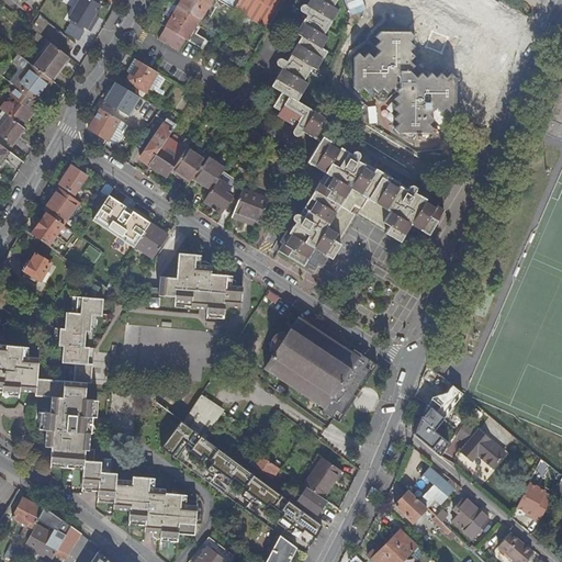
[(101,4),(92,0),(78,0),(68,18),(90,31),(94,23),(91,21),(94,14),(101,4)]
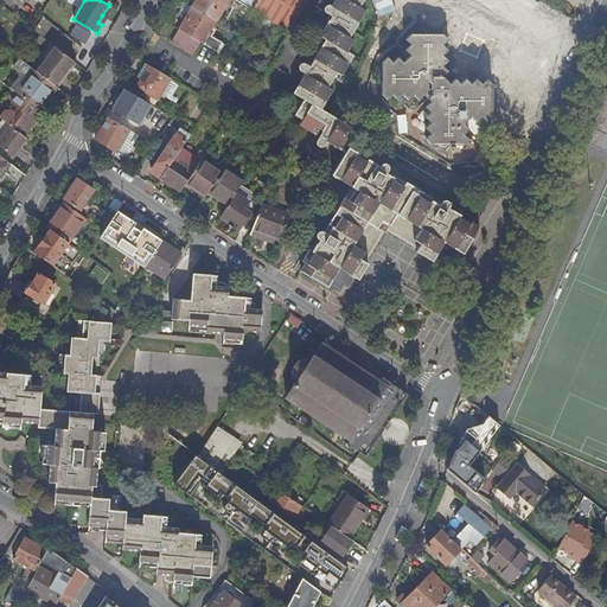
[(217,21),(229,0),(196,0),(192,7),(217,21)]
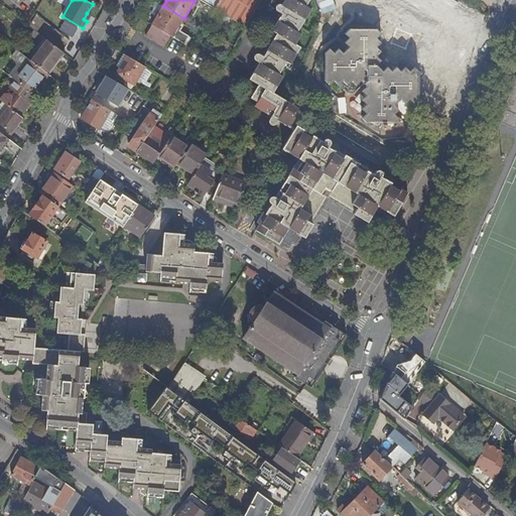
[(200,0),(246,28),(258,8),(243,0),(200,0)]
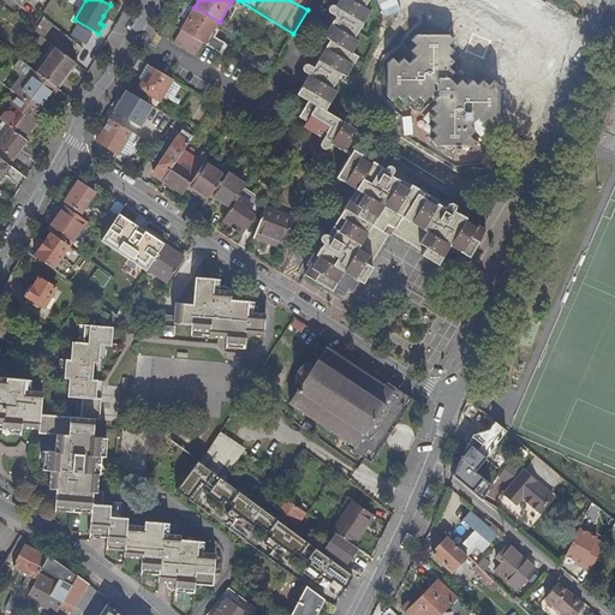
[(290,0),(308,10),(312,0),(290,0)]
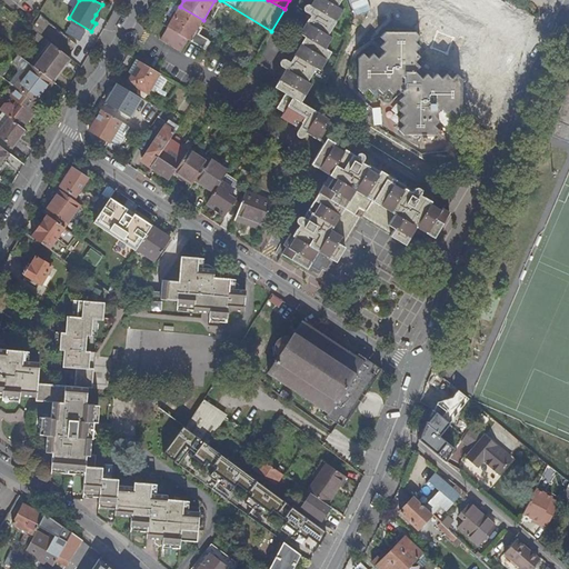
[(309,5),(307,6),(336,23),(342,11),(338,8),(341,0),(315,0),(312,6),(309,5)]
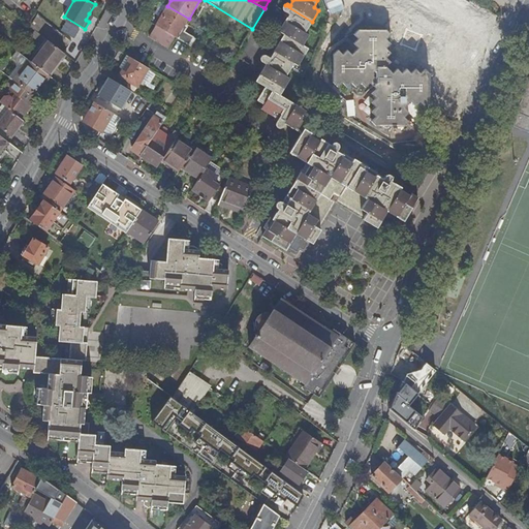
[(305,33),(312,22),(285,5),(284,6),(283,8),(284,10),(284,11),(289,14),(285,22),(308,36),(309,35),(305,33)]
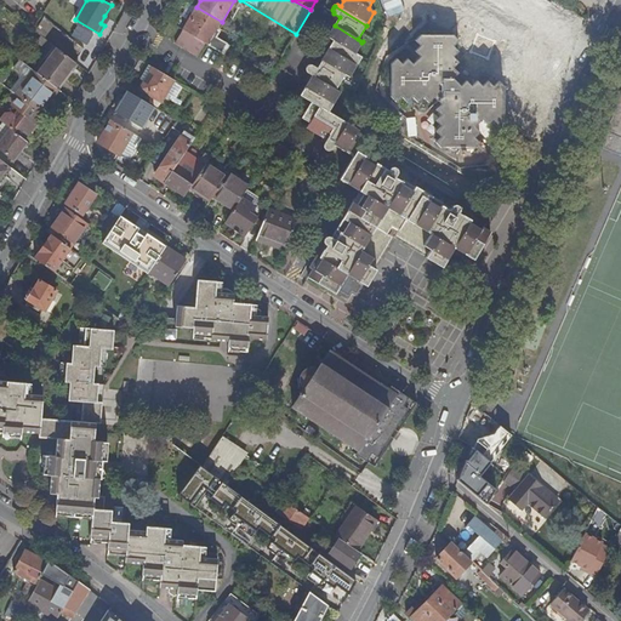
[(212,38),(222,22),(197,7),(183,30),(205,44),(222,53),(223,53),(226,55),(231,47),(212,38)]
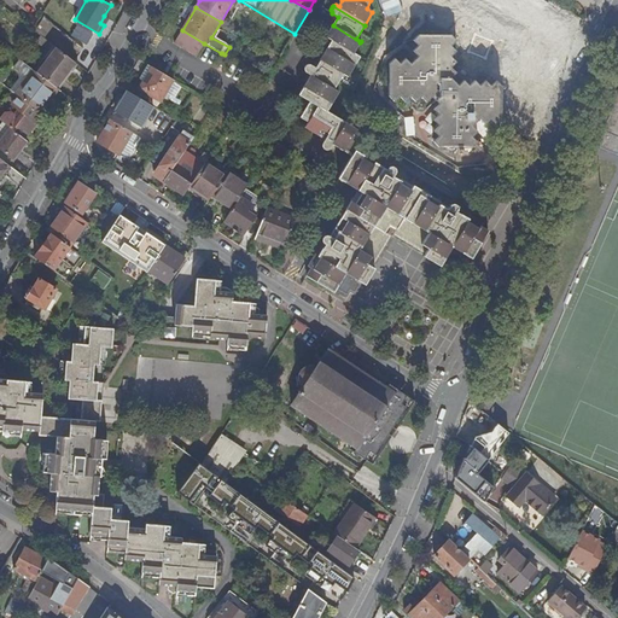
[(354,53),(360,42),(333,25),(326,36),(333,40),(326,52),(353,69),(360,57),(354,53)]
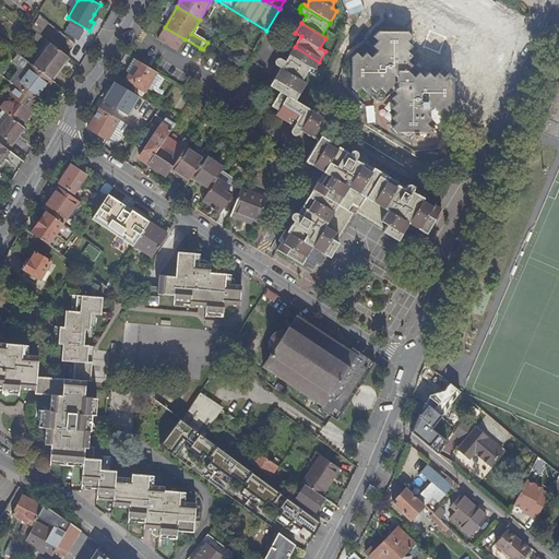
[(178,51),(185,39),(165,27),(158,39),(178,51)]
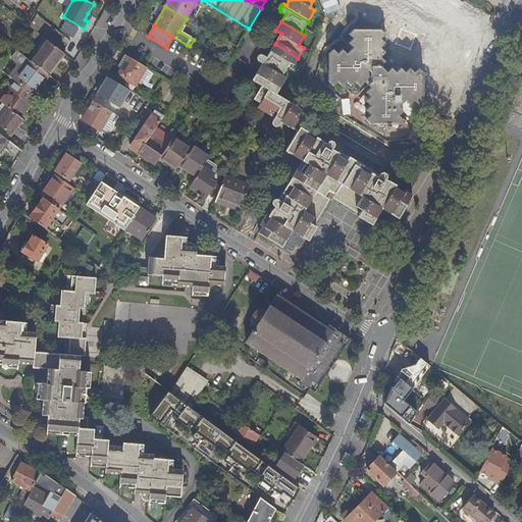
[(428,105),(432,101),(432,98),(436,98),(442,92),(442,89),(446,89),(452,83),(452,80),(455,80),(455,66),(452,66),(452,62),(447,57),(442,57),(442,54),(437,48),(433,48),(433,44),(429,40),(415,53),(420,58),(406,72),(401,67),(396,72),(392,67),(386,72),(380,66),(385,61),(381,57),(386,52),(381,47),(386,43),(381,39),(385,34),(380,29),(354,29),(349,33),(353,38),(349,42),(354,47),(347,53),(343,48),(337,53),(333,48),(328,53),(328,81),(332,85),(337,81),(342,86),(347,81),(351,86),(356,81),(360,86),(365,82),(371,88),(366,92),(370,97),(366,101),(371,106),(366,110),(370,115),(366,119),(371,124),(387,124),(387,126),(390,126),(390,124),(394,125),(394,126),(398,126),(398,124),(403,119),(399,115),(404,110),(399,106),(405,100),(410,104),(414,100),(418,105),(423,100),(428,105)]
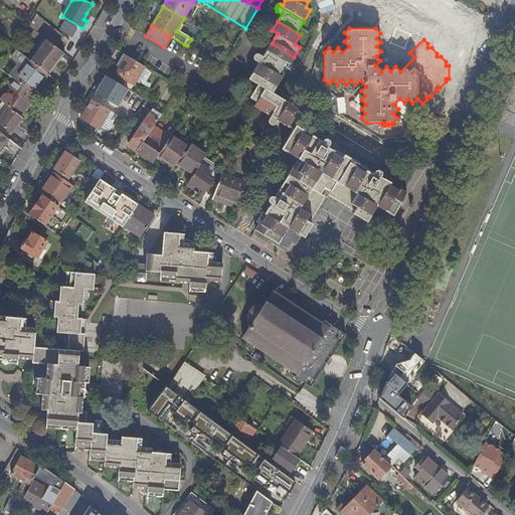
[(46,41),(31,61),(47,73),(62,53),(46,41)]
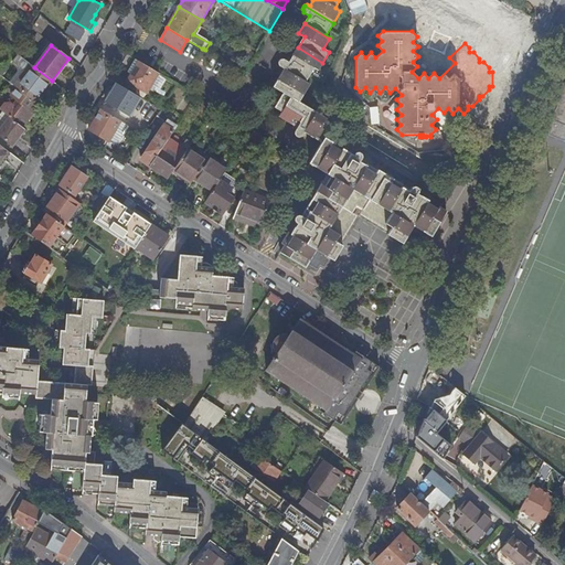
[(278,63),(278,65),(306,81),(313,67),(318,70),(322,63),(298,48),(289,62),(285,60),(281,59),(280,59),(278,61),(278,63)]
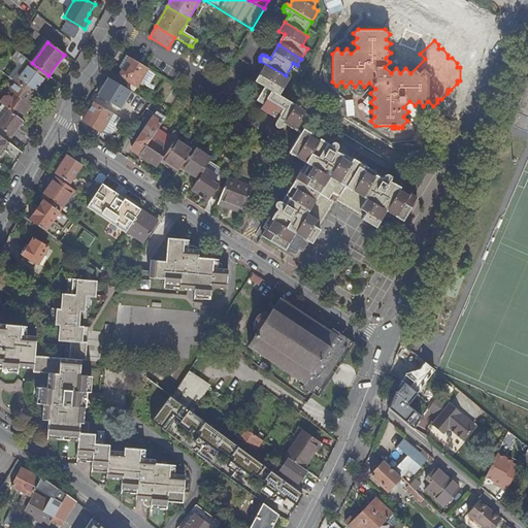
[(230,55),(234,58),(238,51),(234,47),(230,55)]
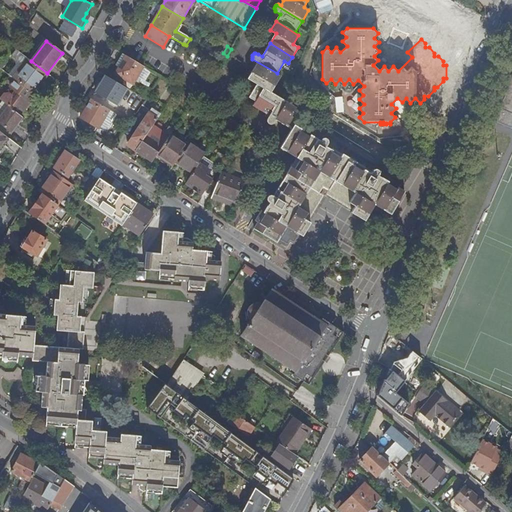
[(0,61),(0,69),(14,80),(22,86),(33,94),(48,74),(47,73),(31,61),(24,56),(24,55),(16,49),(10,57),(18,62),(10,74),(2,68),(4,65),(0,61)]
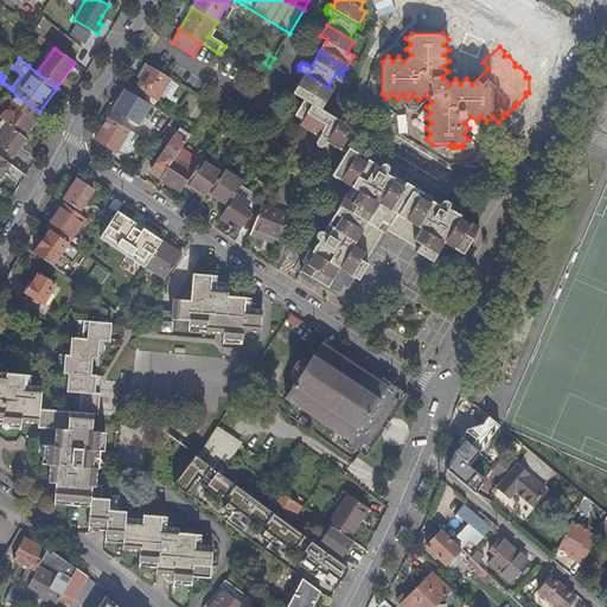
[(157,100),(170,78),(148,65),(135,87),(157,100)]
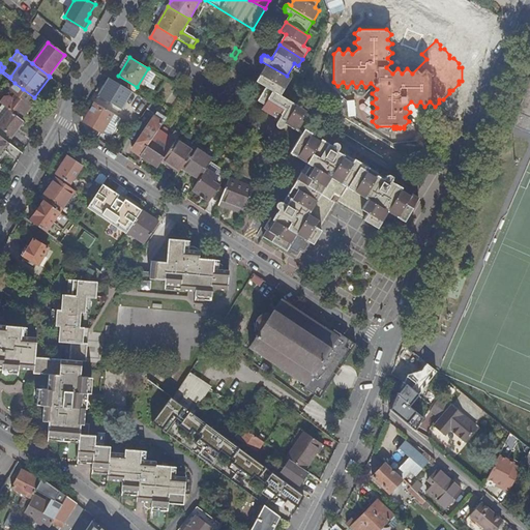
[(266,87),(264,90),(289,105),(290,102),(280,95),(290,79),(287,77),(287,76),(261,61),(262,62),(266,65),(257,81),(266,87)]
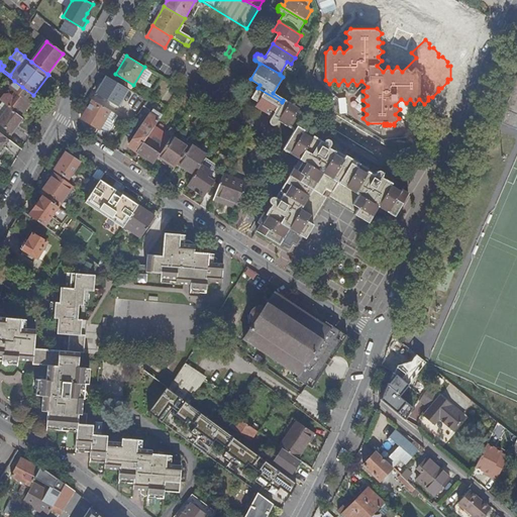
[(96,93),(117,106),(128,89),(106,76),(96,93)]
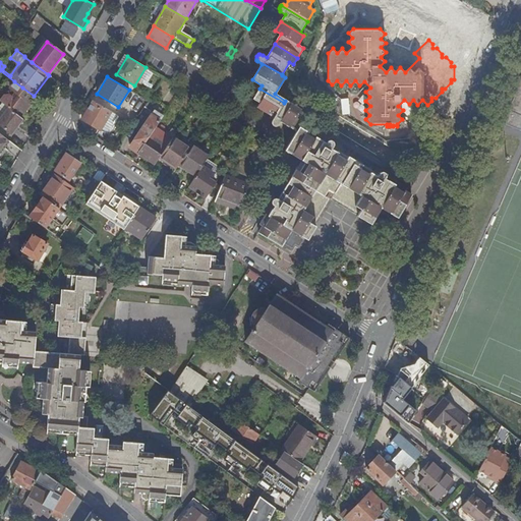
[(520,114),(520,79),(509,110),(520,114)]
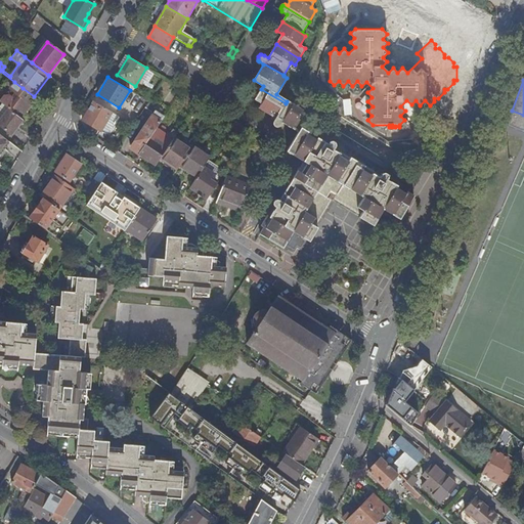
[(15,93),(11,98),(14,100),(23,88),(14,82),(9,89),(15,93)]
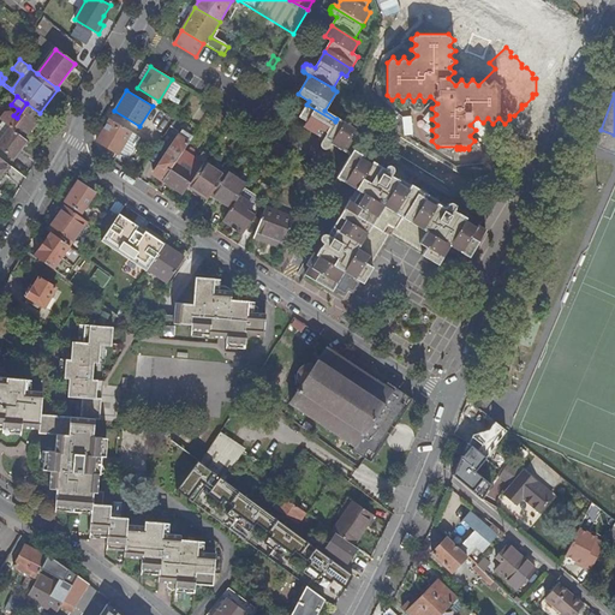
[(17,118),(13,115),(10,113),(4,113),(0,118),(0,120),(10,127),(24,138),(41,114),(40,113),(27,103),(17,118)]
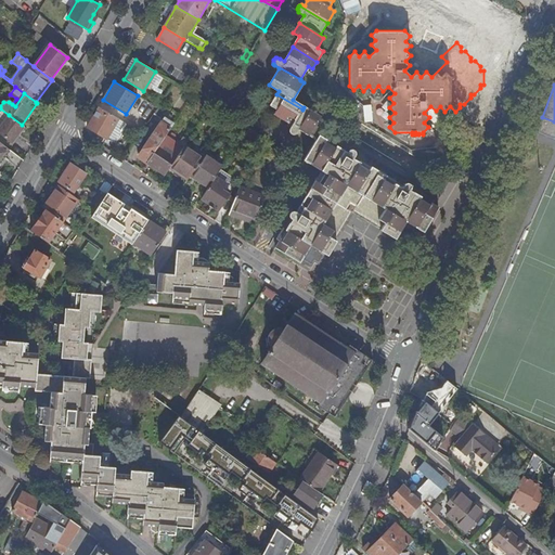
[(289,129),(289,133),(302,110),(276,94),(270,105),(278,110),(274,115),(292,126),(289,129)]
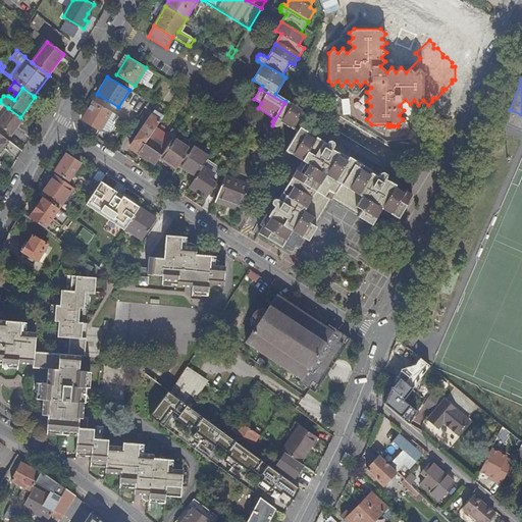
[(150,90),(145,99),(148,101),(152,97),(154,93),(150,90)]
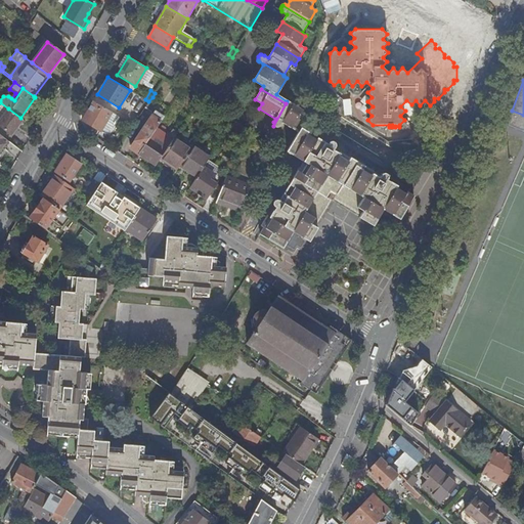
[(119,107),(97,94),(93,100),(119,117),(123,111),(119,107)]
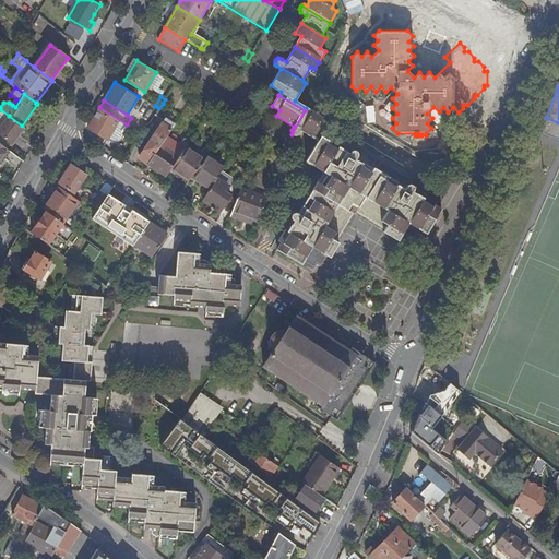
[(169,107),(163,104),(158,108),(155,114),(162,118),(169,107)]
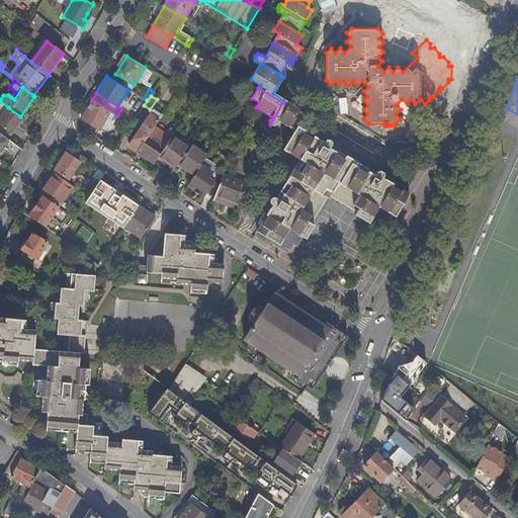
[(123,124),(126,120),(117,115),(92,99),(81,118),(107,135),(116,120),(123,124)]
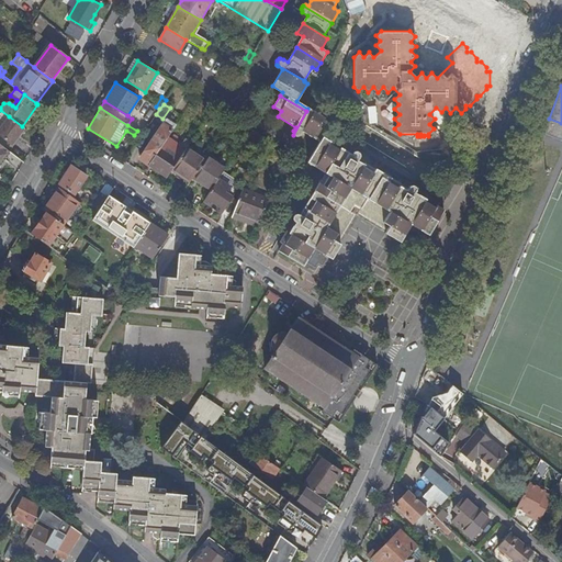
[(423,231),(437,208),(415,194),(417,191),(416,190),(416,188),(414,187),(412,187),(411,187),(409,188),(408,190),(367,165),(366,166),(358,161),(359,159),(360,157),(360,155),(358,154),(357,153),(355,153),(353,153),(351,155),(341,149),(343,147),(332,139),(330,143),(323,137),(329,127),(322,123),(325,119),(307,109),(306,111),(293,135),(295,136),(298,137),(299,137),(301,135),(303,131),(321,142),(307,161),(326,172),(325,173),(423,231)]
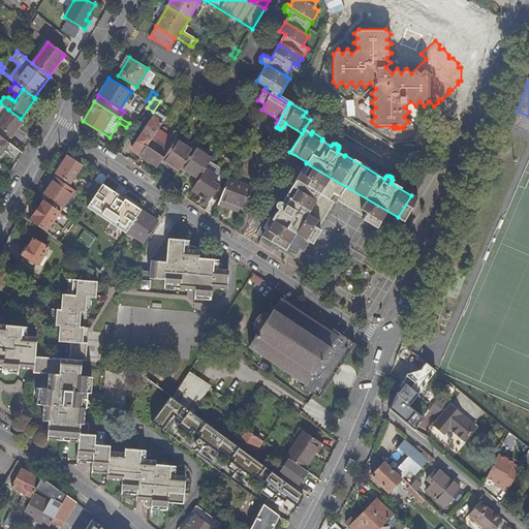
[(8,110),(0,120),(0,135),(7,142),(23,121),(21,119),(8,110)]
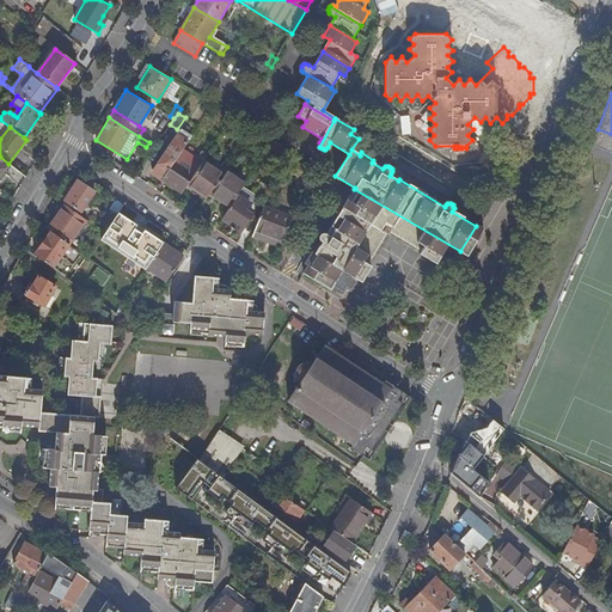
[(153,173),(163,179),(183,148),(191,136),(182,129),(153,171),(153,173)]
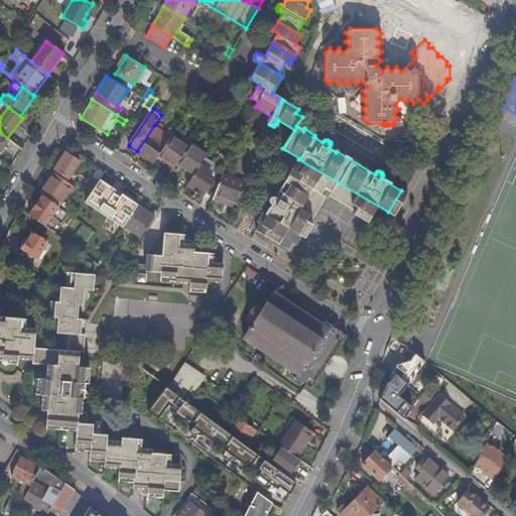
[(226,128),(235,134),(241,124),(232,119),(226,128)]
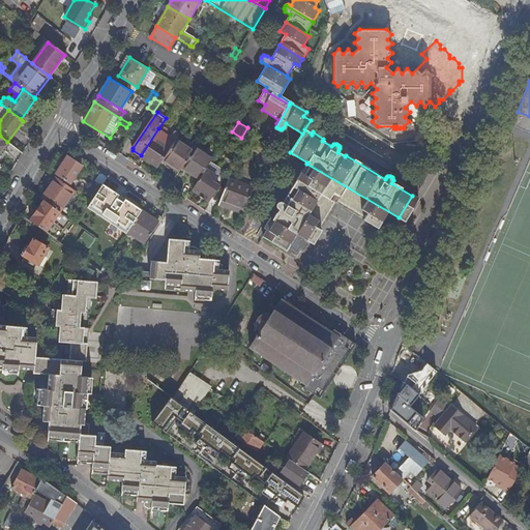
[(141,155),(157,167),(162,160),(176,139),(180,134),(176,130),(171,137),(158,128),(141,155)]
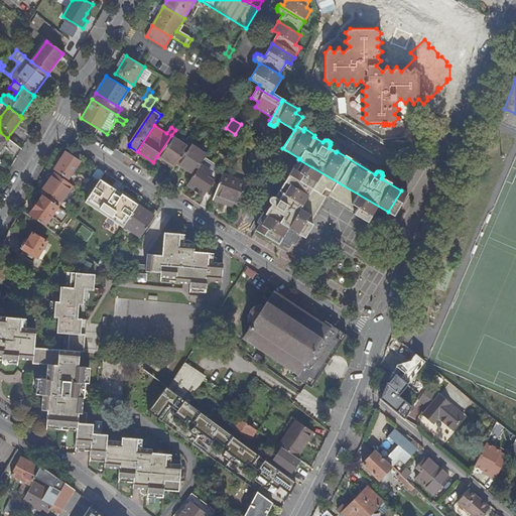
[(242,125),(240,130),(263,143),(265,138),(250,130),(242,125)]
